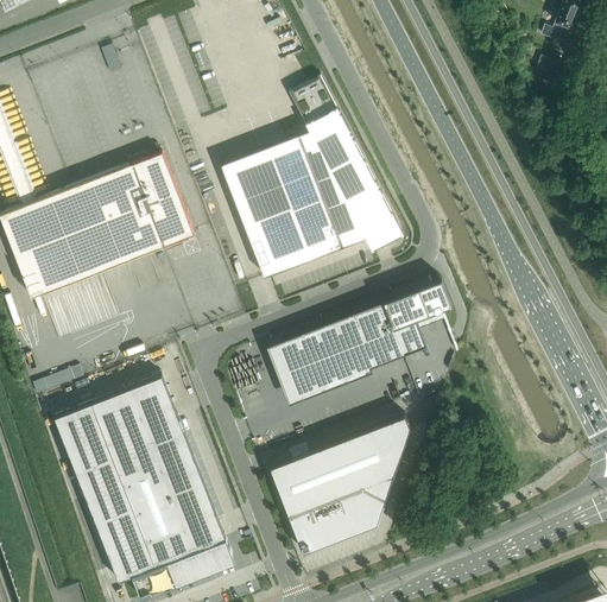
[(0,2),(5,11),(25,0),(0,0),(0,2)]
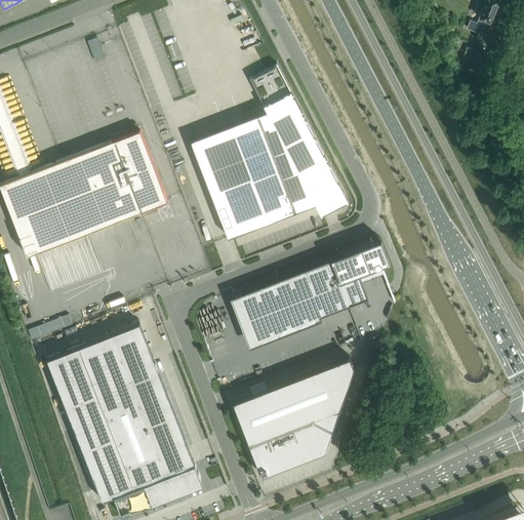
[(470,25),(467,32),(480,37),(483,30),(482,30),(484,24),(494,28),(505,1),(501,0),(485,0),(484,3),(478,1),(475,9),(481,12),(478,22),(476,27),(470,25)]
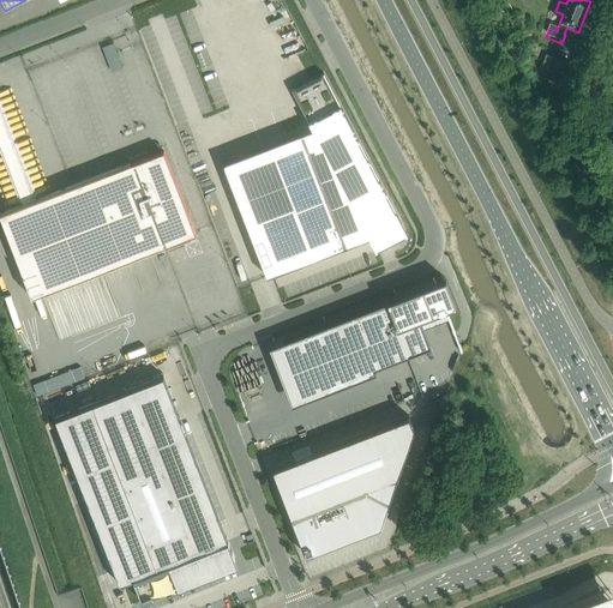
[(107,55),(114,79),(125,76),(119,52),(107,55)]
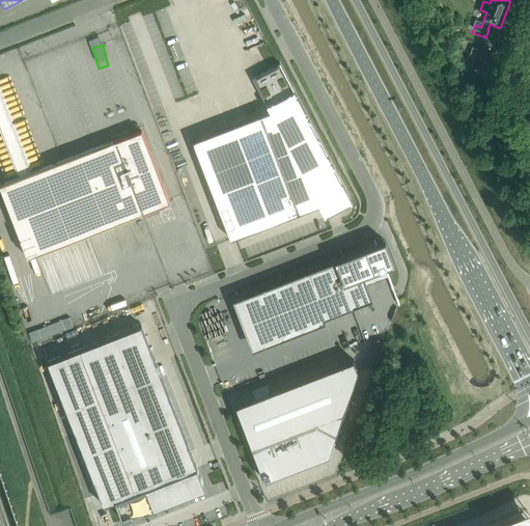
[(471,51),(467,62),(472,64),(476,53),(471,51)]
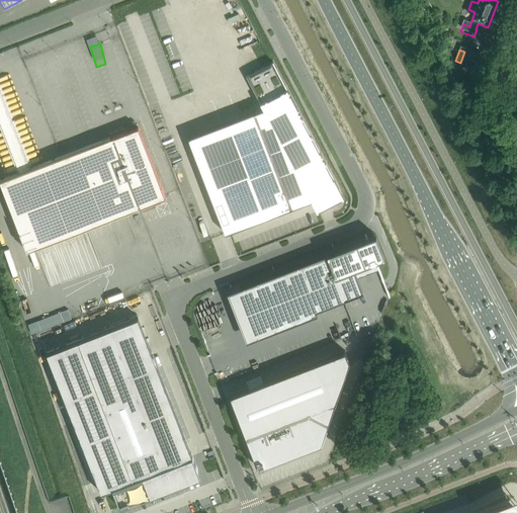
[(260,114),(187,142),(224,238),(310,204),(316,216),(342,201),(299,118),(272,68),(245,80),(260,114)]
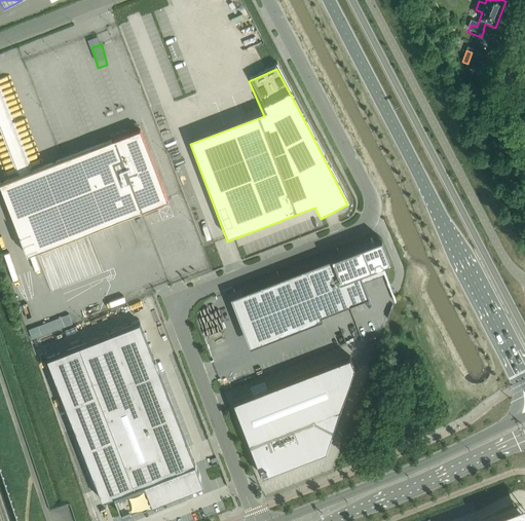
[(166,205),(139,134),(30,176),(0,98),(0,132),(19,180),(0,187),(0,191),(26,259),(166,205)]
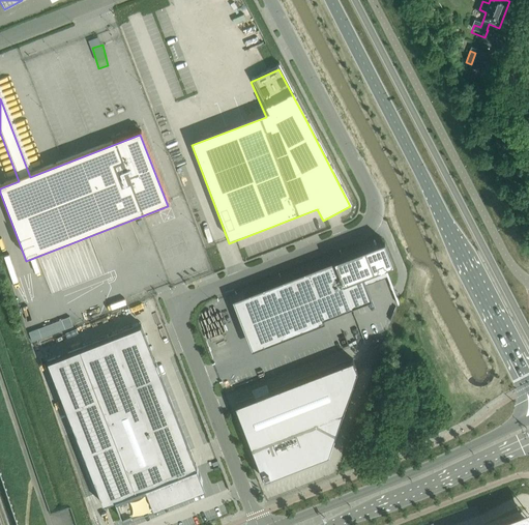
[(374,249),(242,299),(261,346),(263,345),(299,330),(301,334),(323,326),(321,322),(370,303),(364,288),(385,280),(387,279),(384,271),(392,268),(383,245),(375,249),(374,249)]
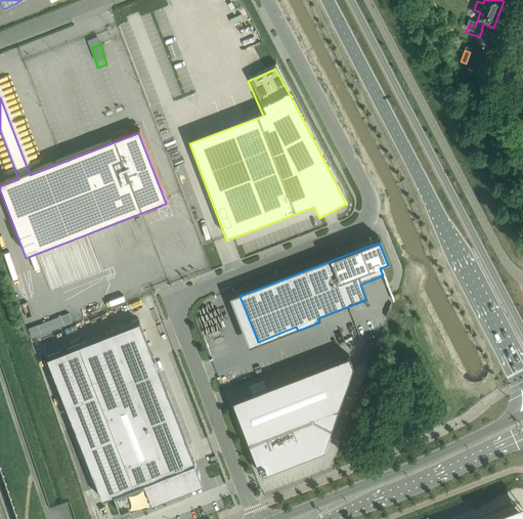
[(138,325),(46,361),(101,503),(113,499),(120,518),(129,514),(195,487),(193,482),(199,480),(175,420),(138,325)]
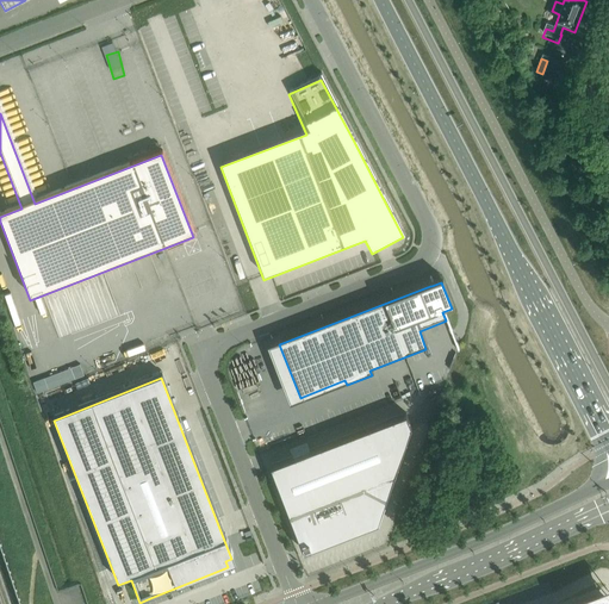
[(43,384),(31,387),(35,399),(48,394),(43,384)]
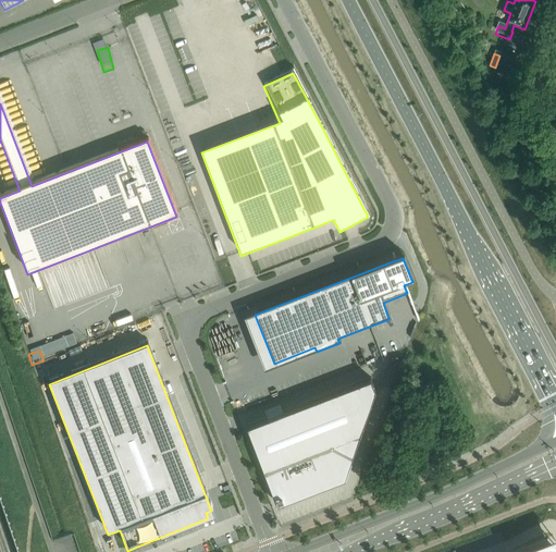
[(370,382),(246,430),(272,497),(276,508),(304,498),(317,492),(344,482),(374,394),(370,382)]
